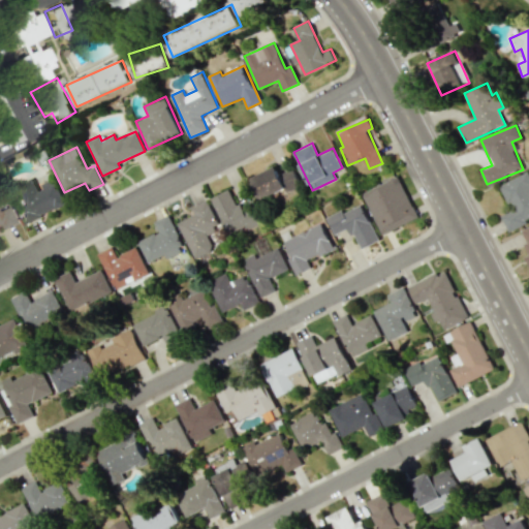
[(301,185),(293,167),(278,174),(275,167),(250,178),(259,200),(285,189),(285,191),(301,185)]
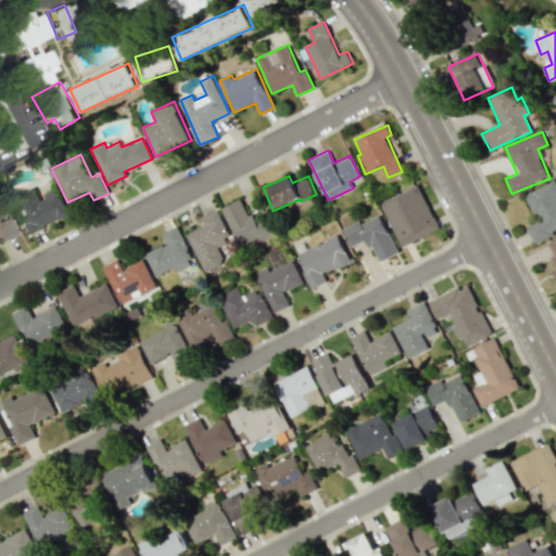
[(533,242),(555,231),(555,181),(555,180),(526,194),(538,222),(527,227),(533,242)]
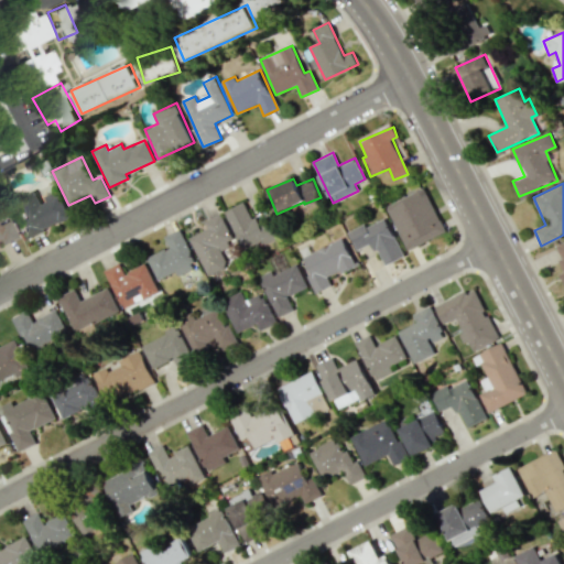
[(407,250),(445,232),(425,187),(386,205),(407,250)]
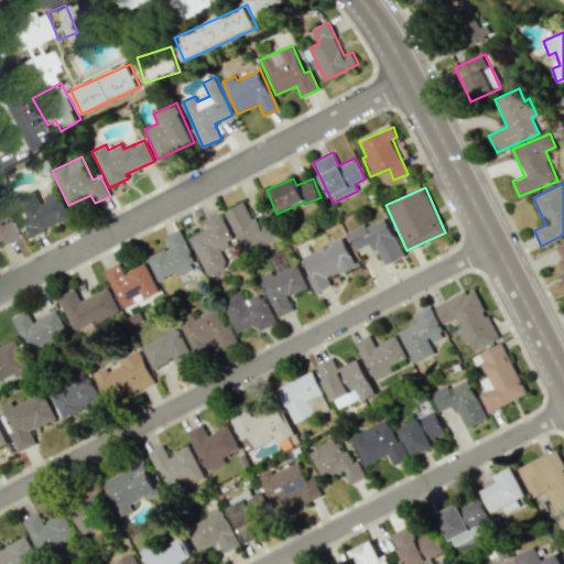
[(14,198),(23,219),(20,220),(26,237),(69,219),(57,191),(40,197),(36,190),(14,198)]
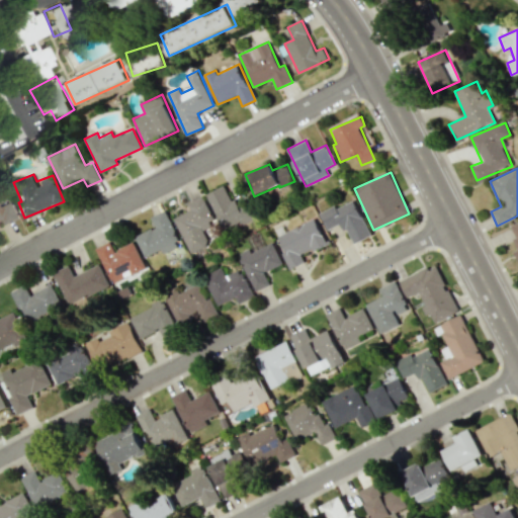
[(207,194),(224,229),(242,221),(244,225),(256,219),(248,200),(235,206),(226,186),(207,194)]
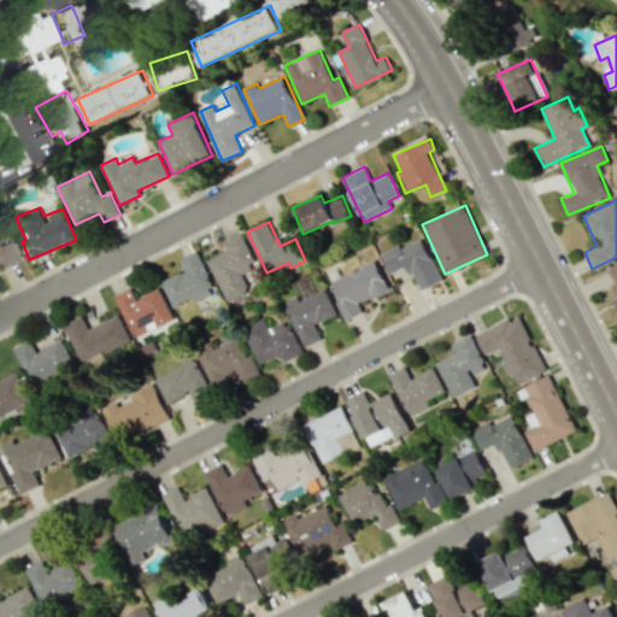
[(207,259),(228,301),(250,292),(241,275),(258,266),(242,233),(223,242),(227,251),(207,259)]
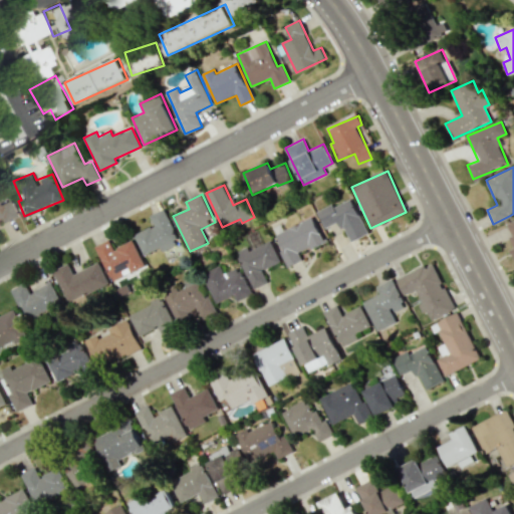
[(349,242),(367,234),(352,199),(332,207),(331,204),(317,210),(324,228),(340,221),(349,242)]
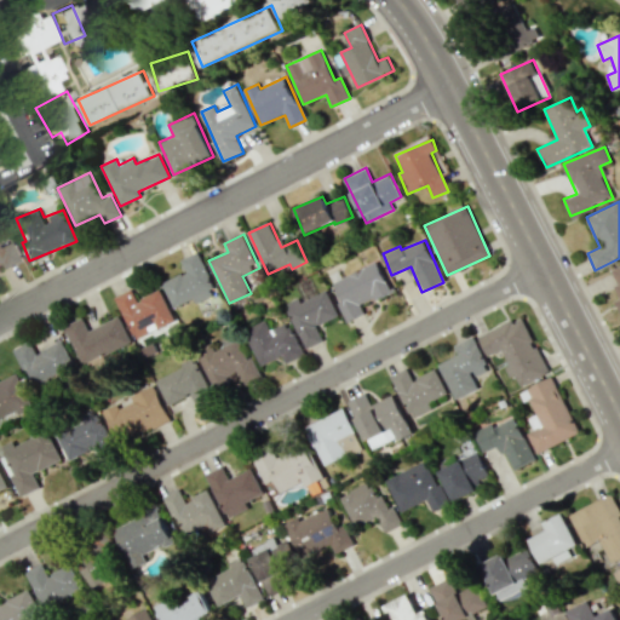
[(9,241),(0,245),(0,269),(17,262),(9,241)]
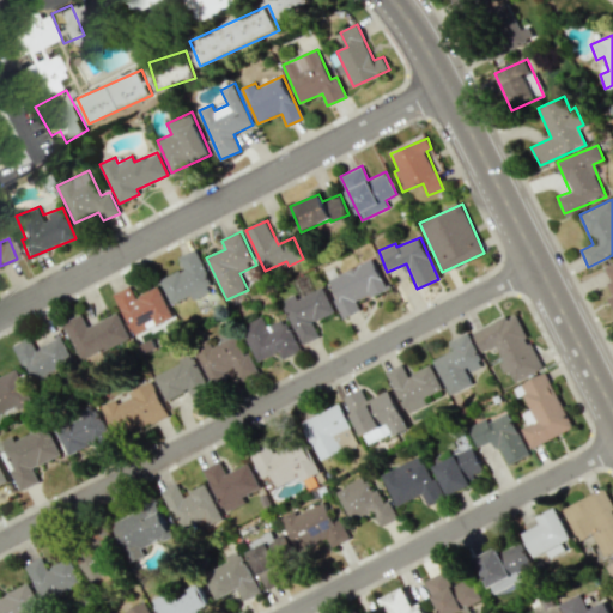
[(161,279),(171,304),(192,296),(193,299),(214,291),(196,249),(178,256),(183,268),(161,279)]
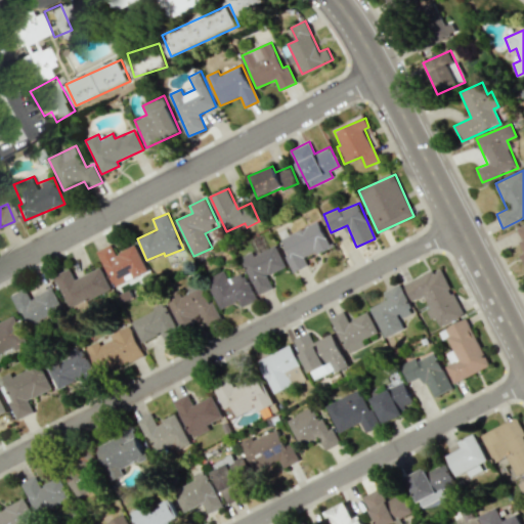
[(293,272),(308,265),(305,258),(330,247),(319,222),(281,237),(288,254),(286,255),(293,272)]
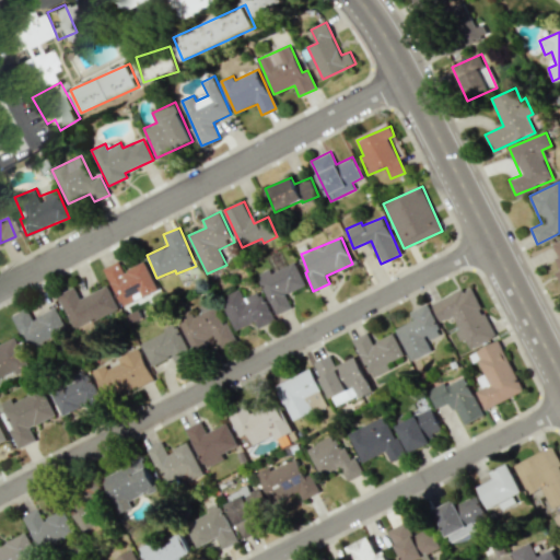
[(559,238),(550,244),(559,265),(559,268),(555,271),(559,281),(559,238)]
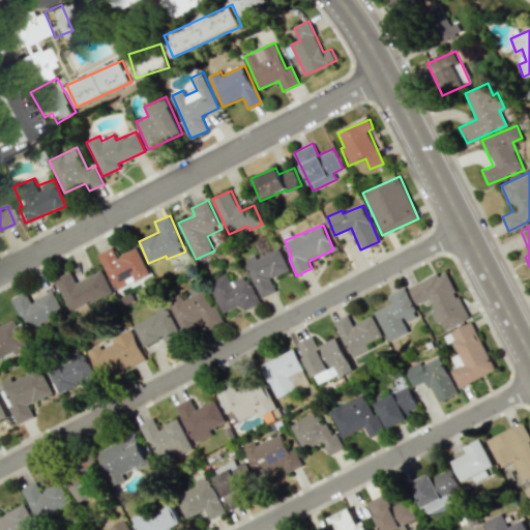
[(97,254),(115,291),(149,274),(137,247),(117,257),(112,246),(97,254)]
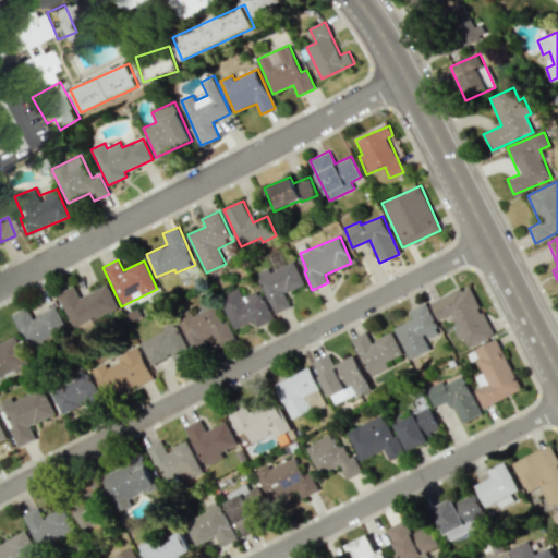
[(276,314),(291,306),(284,294),(305,284),(292,259),(257,276),(276,314)]
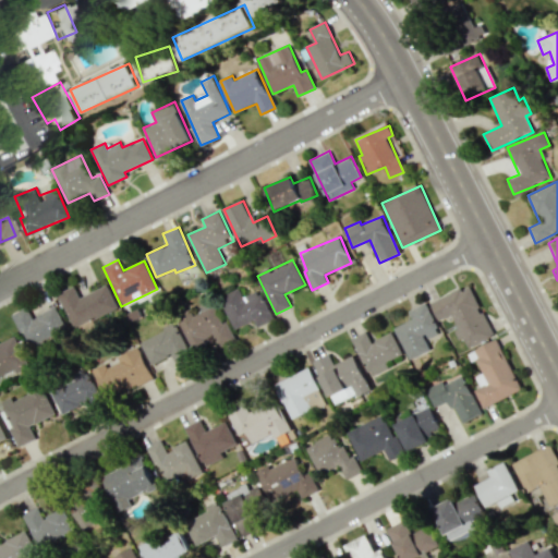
[(57,293),(75,330),(119,310),(107,284),(80,298),(74,286),(57,293)]
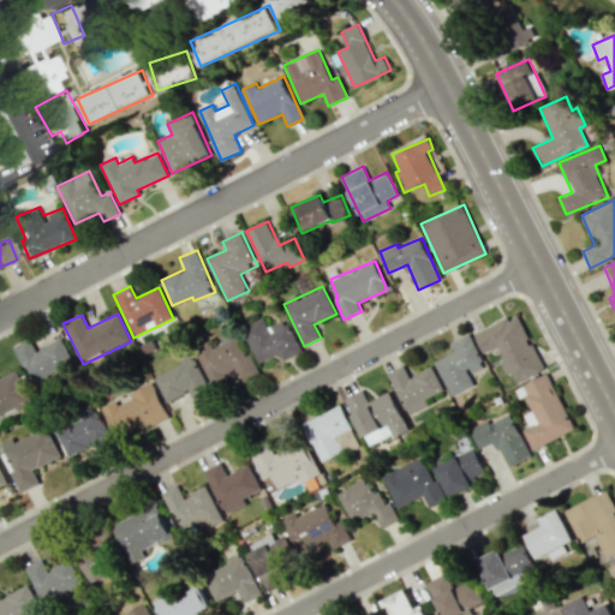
[(473,333),(483,353),(499,347),(506,363),(501,365),(506,375),(512,372),(517,383),(543,371),(519,314),(473,333)]
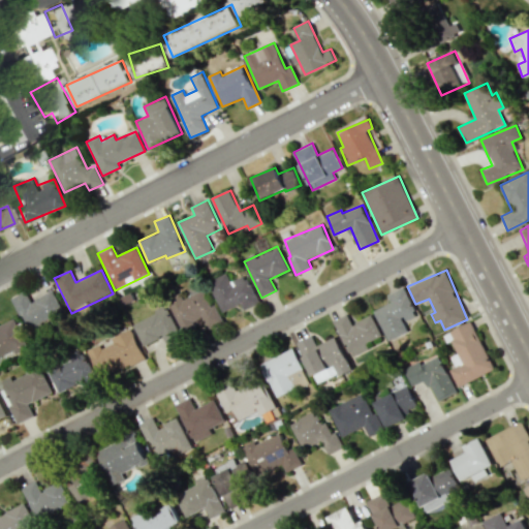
[(222,312),(241,304),(243,310),(258,303),(246,274),(230,281),(227,273),(209,281),(222,312)]
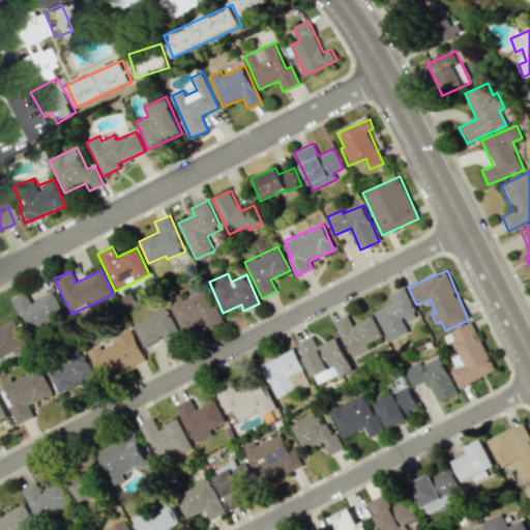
[(183,334),(198,328),(195,324),(203,321),(207,329),(222,323),(204,284),(188,291),(189,293),(170,301),(183,334)]
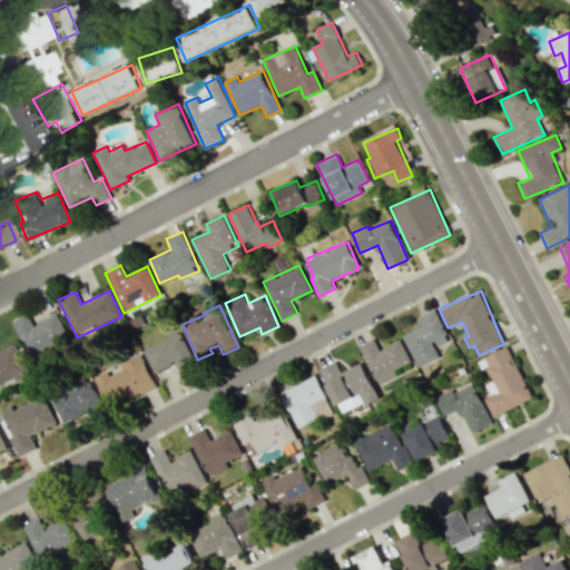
[(404,333),(416,366),(440,359),(435,345),(448,341),(436,310),(418,316),(421,327),(404,333)]
